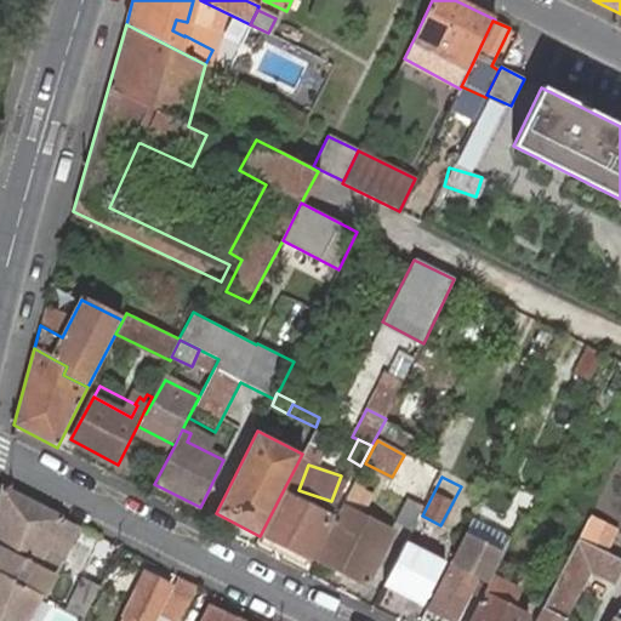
[(357,482),(343,507),(317,558),(368,585),(394,531),(365,517),(372,502),(362,497),(368,486),(357,480),(357,482)]
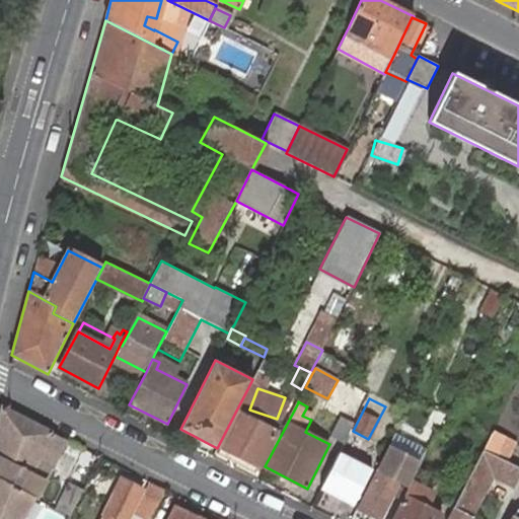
[(0,415),(0,477),(32,497),(35,498),(45,478),(65,439),(2,408),(0,415)]
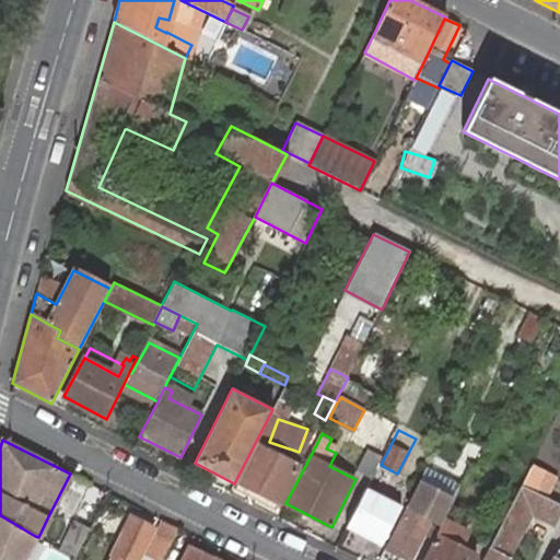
[(299,463),(256,441),(234,483),(246,489),(253,493),(257,496),(265,499),(277,505),(299,463)]
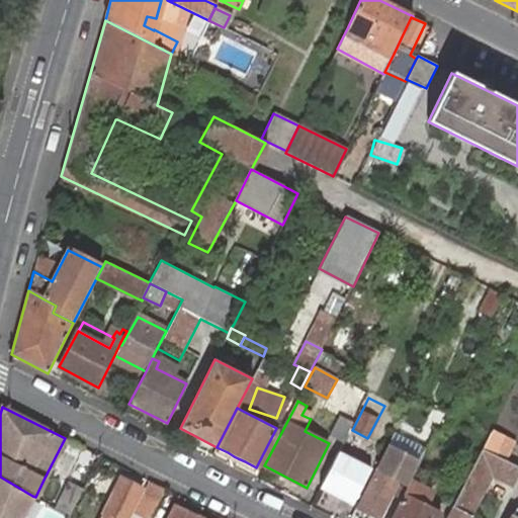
[(507,456),(514,439),(486,427),(479,444),(507,456)]
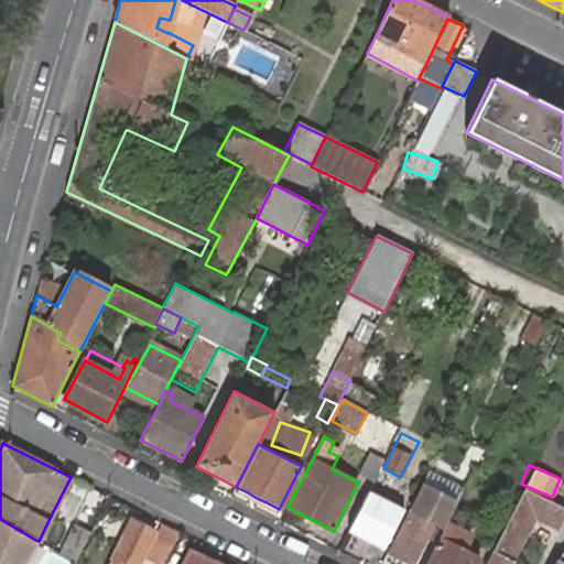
[(383,468),(371,494),(388,502),(400,477),(383,468)]
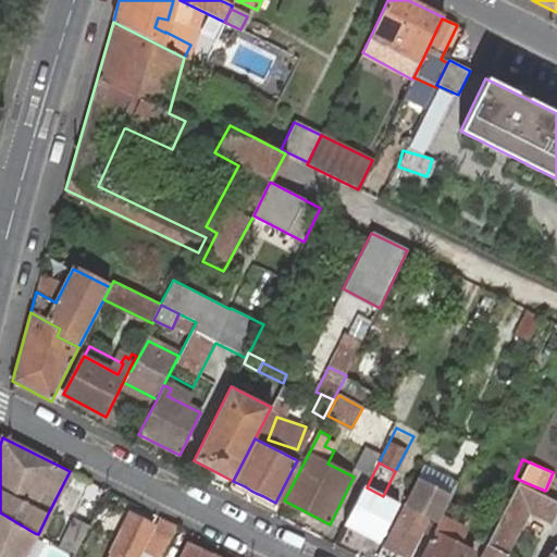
[(406,508),(385,547),(404,556),(407,556),(429,518),(437,522),(441,516),(452,496),(417,479),(403,506),(406,508)]
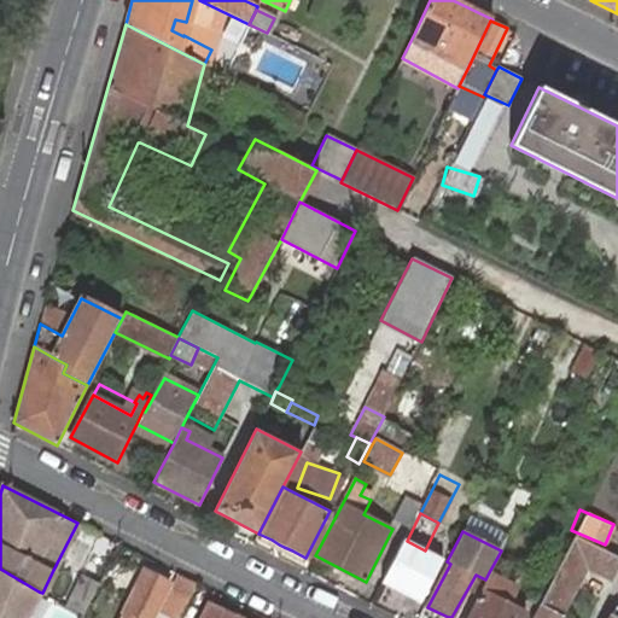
[(617,559),(575,535),(572,540),(617,564),(617,559)]
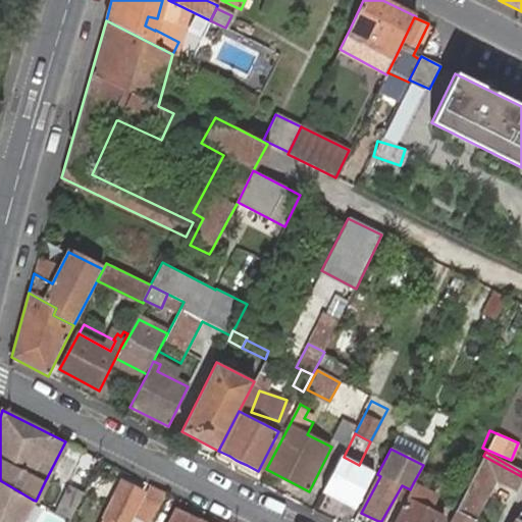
[(344,457),(341,456),(322,492),(355,509),(373,472),(359,465),(344,457)]
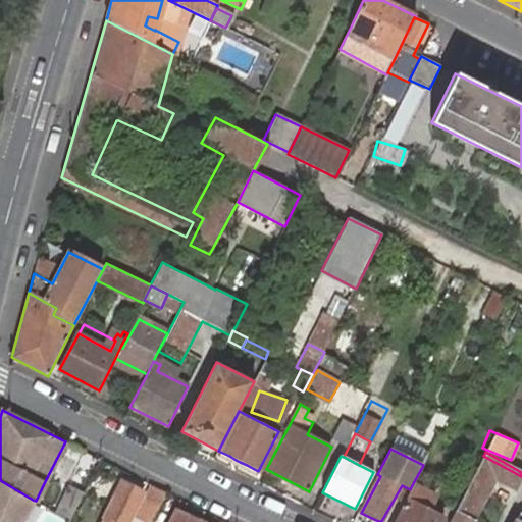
[(521,476),(483,456),(478,467),(498,477),(521,490),(521,476)]
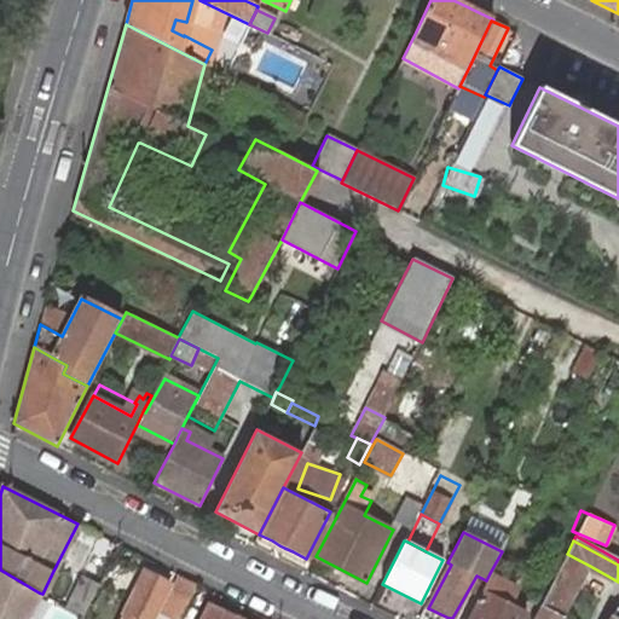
[(567,554),(539,607),(562,618),(590,566),(567,554)]
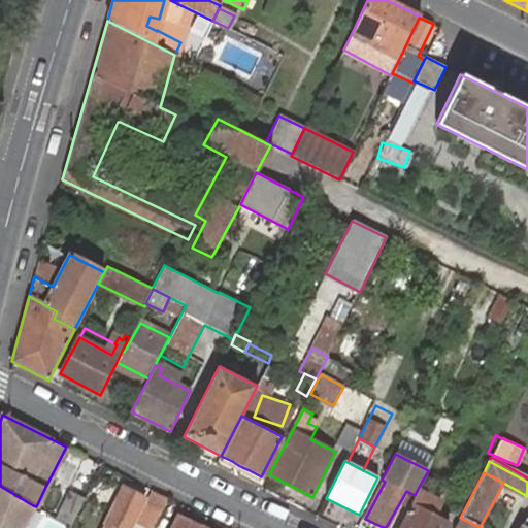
[(0,486),(0,527),(21,527),(33,505),(0,486)]
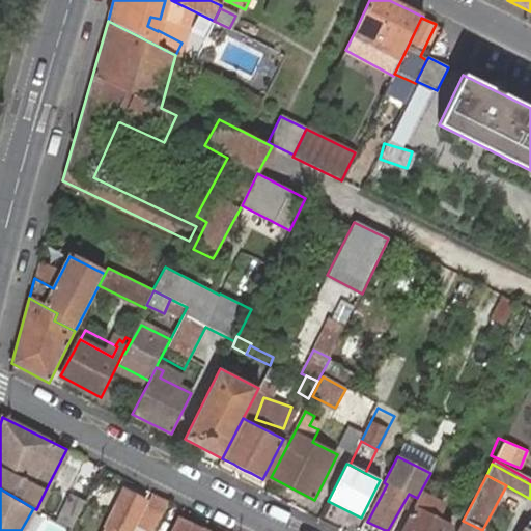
[(127,530),(143,500),(126,491),(105,530),(127,530)]
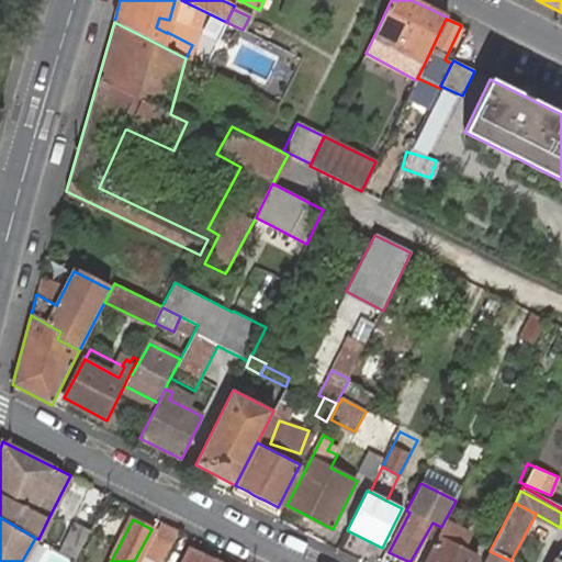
[(470,534),(445,520),(441,527),(423,561),(475,561),(479,558),(474,557),(463,551),(462,550),(464,546),(470,534)]
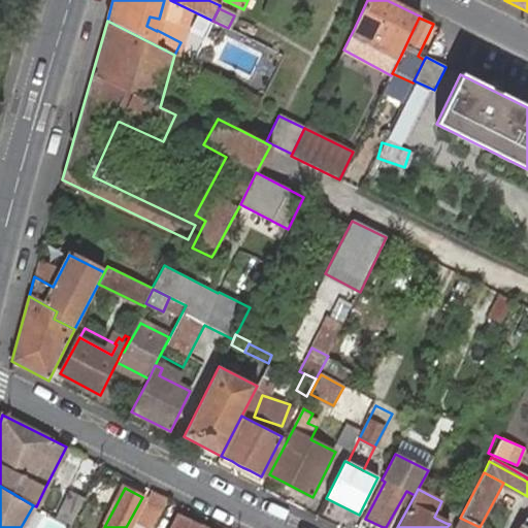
[(71,491),(57,518),(61,520),(70,526),(85,497),(71,491)]
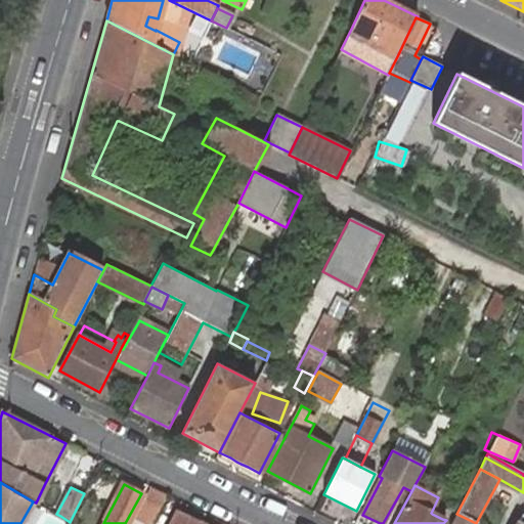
[(151,523),(167,494),(156,489),(146,510),(143,509),(137,518),(147,523),(151,523)]
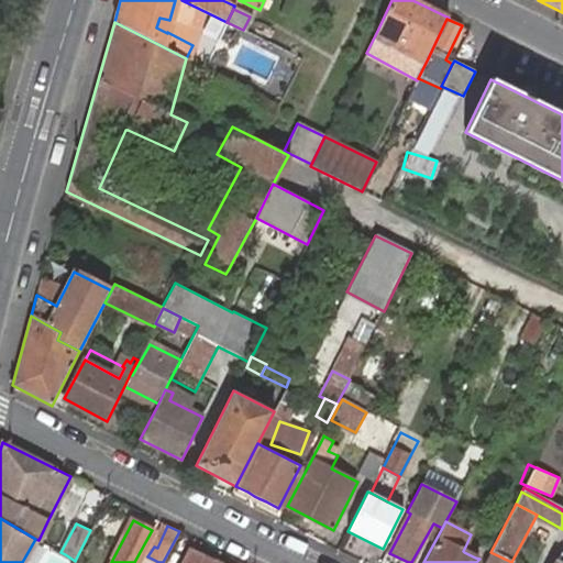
[(212,562),(214,561),(189,549),(181,562),(212,562)]
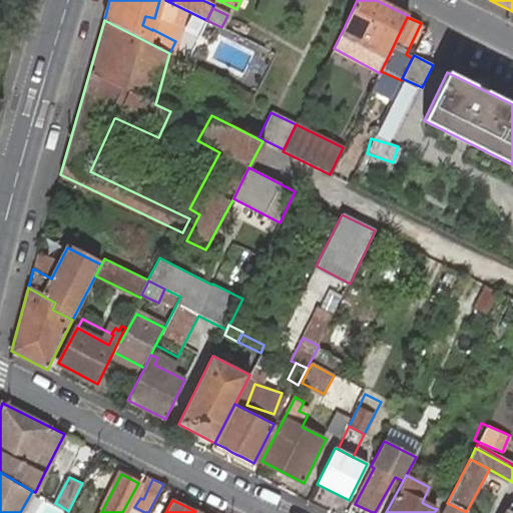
[(465,512),(466,512),(447,503),(442,512),(465,512)]
